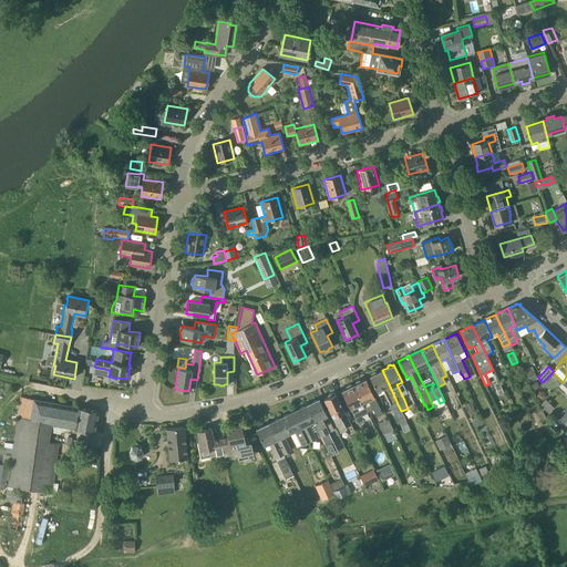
[(398,404),(397,401),(382,370),(377,373),(375,371),(371,373),(371,375),(370,375),(379,394),(385,392),(391,404),(399,422),(405,420),(401,411),(398,404)]
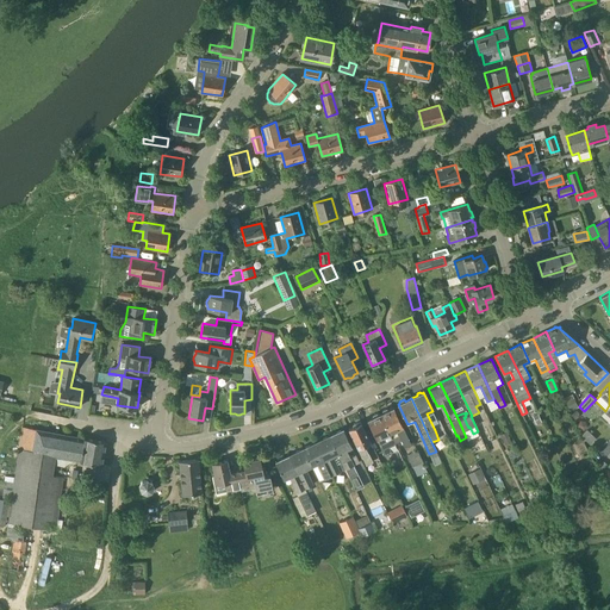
[(578,406),(574,399),(566,404),(568,411),(578,406)]
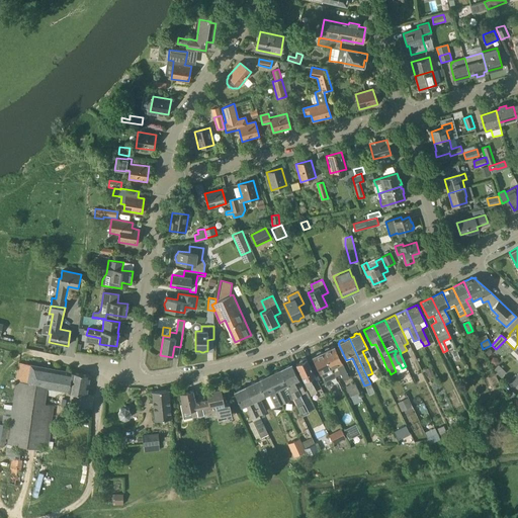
[(333,371),(338,369),(343,379),(349,377),(334,346),(330,348),(328,346),(325,348),(324,350),(324,351),(333,371)]
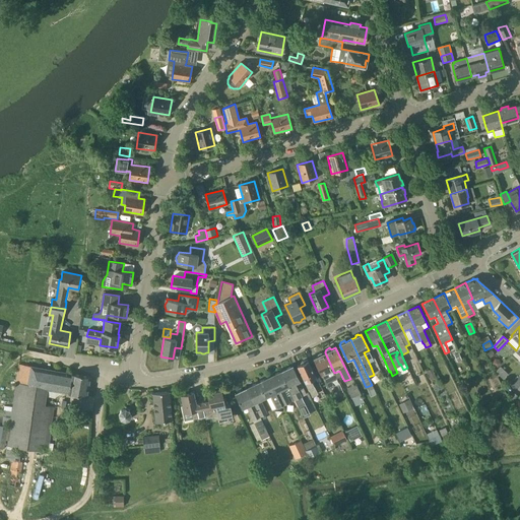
[(334,373),(325,352),(323,352),(321,351),(318,353),(317,355),(313,358),(328,388),(334,386),(331,381),(337,379),(334,373)]
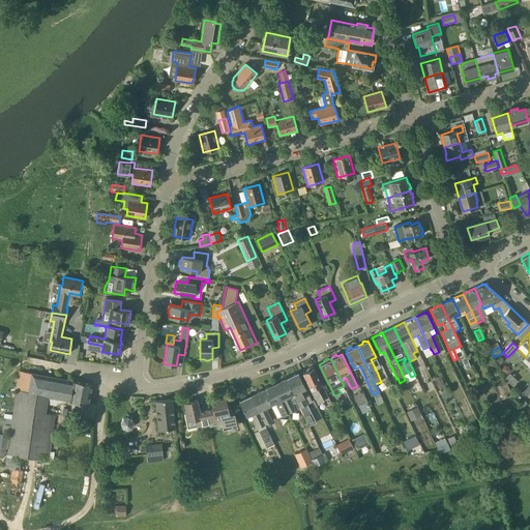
[(467,359),(463,361),(466,369),(471,366),(467,359)]
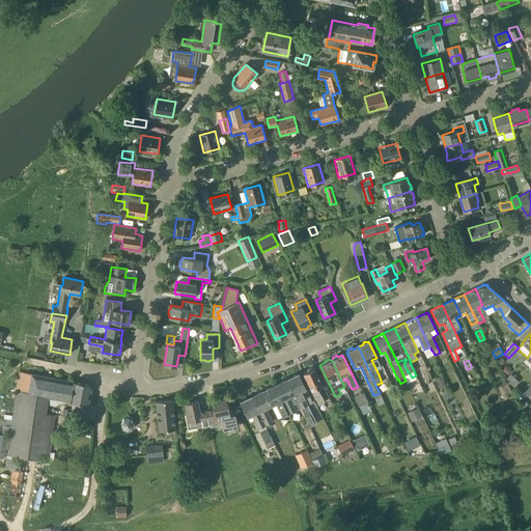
[(326,401),(319,390),(325,387),(314,367),(314,368),(313,367),(311,367),(310,368),(308,369),(307,370),(307,371),(304,373),(319,404),(326,401)]
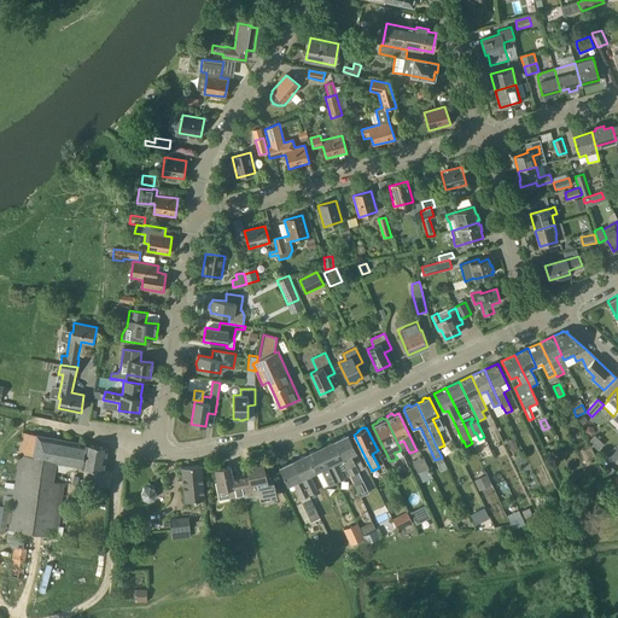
[(62,501),(64,487),(64,483),(51,482),(54,462),(104,471),(108,448),(23,432),(9,530),(6,546),(15,547),(10,577),(22,578),(27,548),(23,548),(24,536),(15,534),(15,531),(57,537),(62,501)]
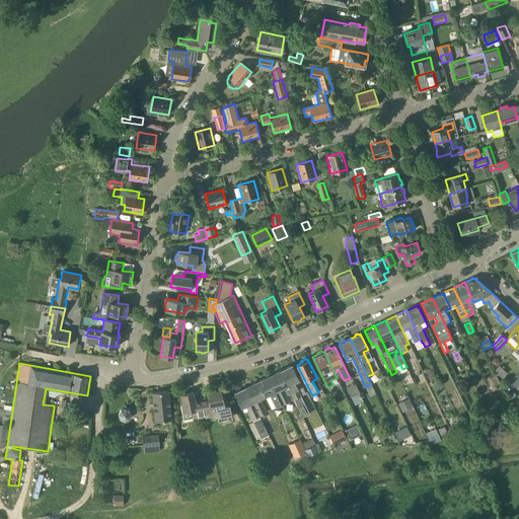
[(303,403),(300,396),(306,393),(292,365),(281,370),(288,386),(297,405),(303,403)]
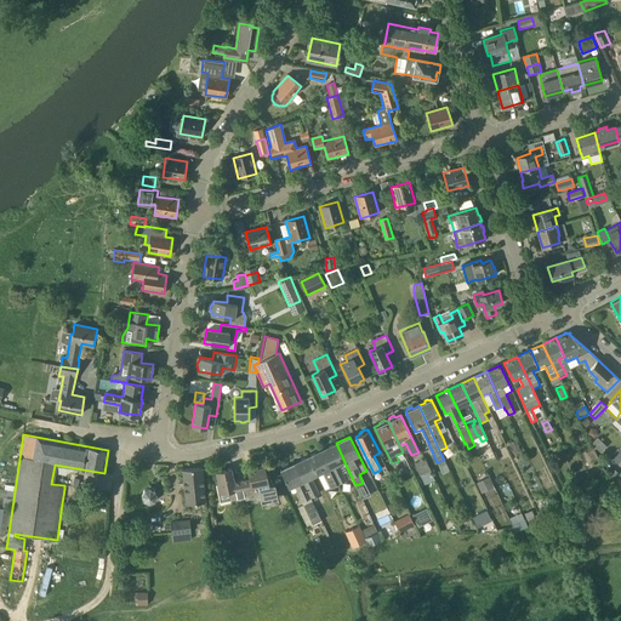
[(516,440),(508,443),(513,454),(520,450),(516,440)]
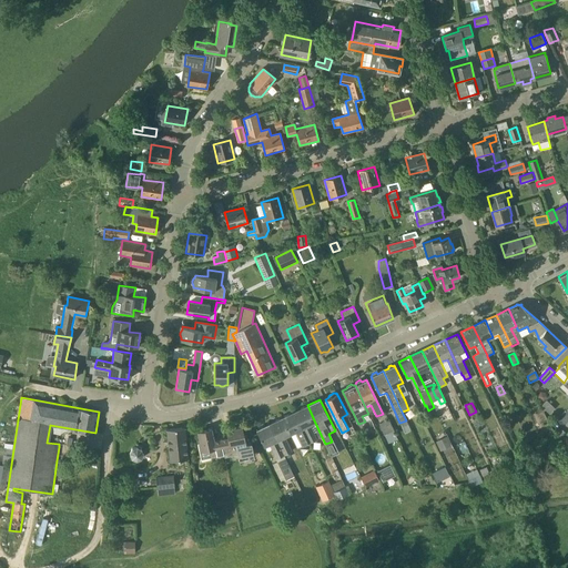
[(315,423),(307,405),(295,412),(310,443),(317,438),(311,425),(315,423)]
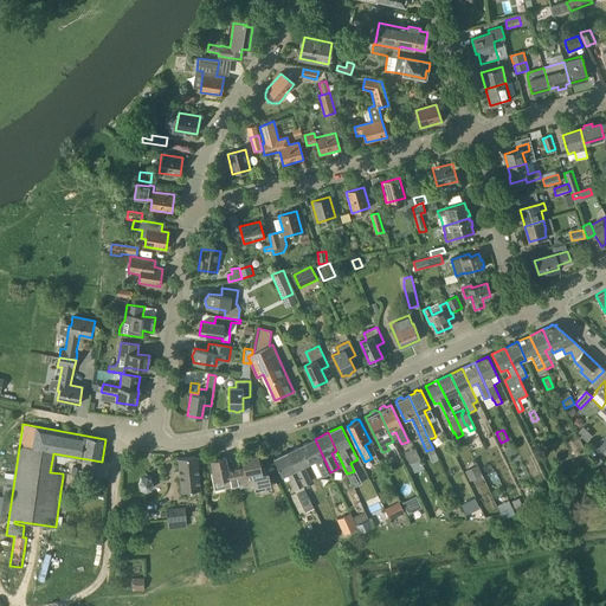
[(316,478),(330,472),(315,439),(301,445),(309,464),(316,478)]
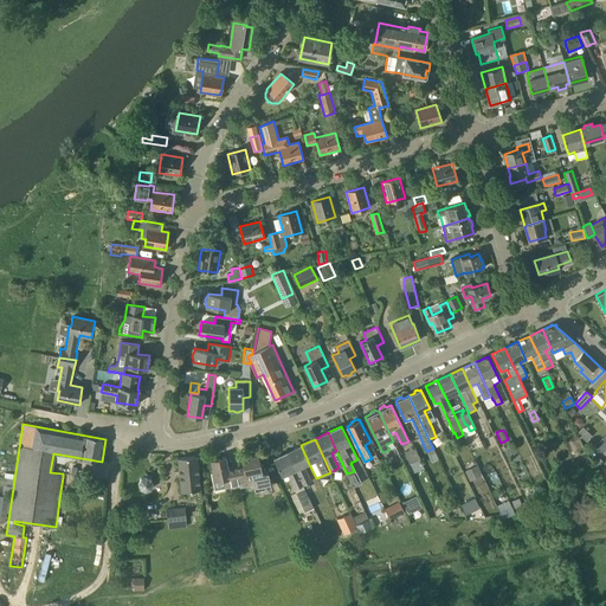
[(304,466),(309,464),(301,445),(287,452),(303,485),(311,481),(304,466)]
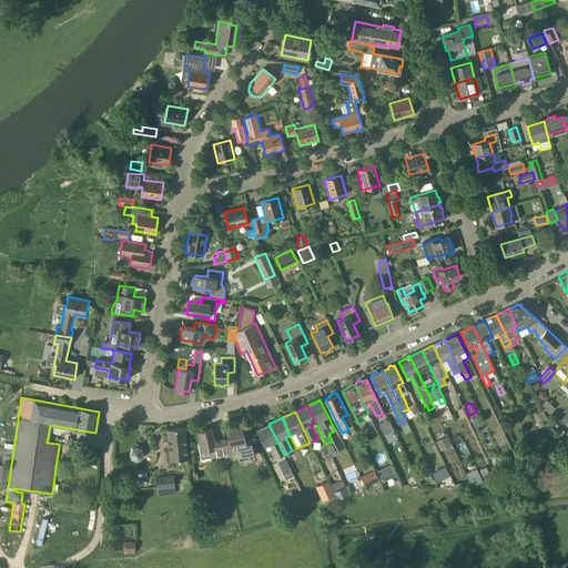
[(385,422),(379,424),(384,435),(393,430),(388,421),(385,422)]
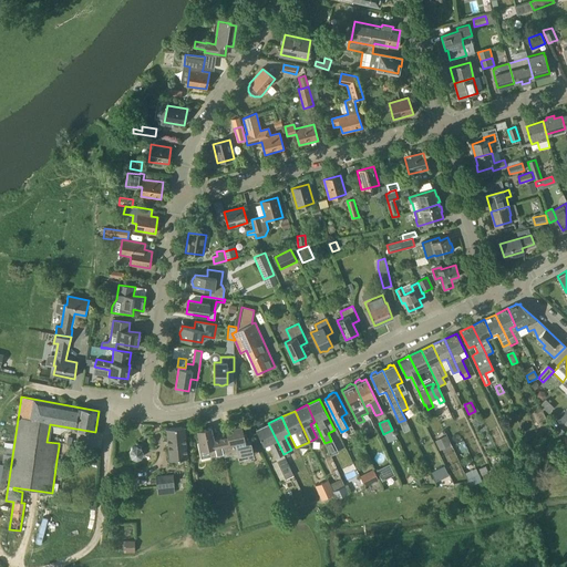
[(294,475),(284,454),(268,423),(256,429),(264,445),(269,443),(272,452),(267,454),(270,461),(275,459),(277,462),(274,464),(281,481),(280,481),(285,491),(288,488),(289,490),(296,486),(294,481),(290,482),(289,477),(294,475)]
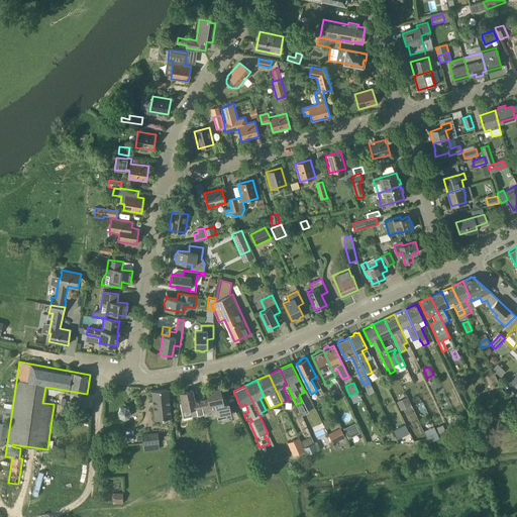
[(154,419),(172,418),(169,389),(151,391),(154,419)]
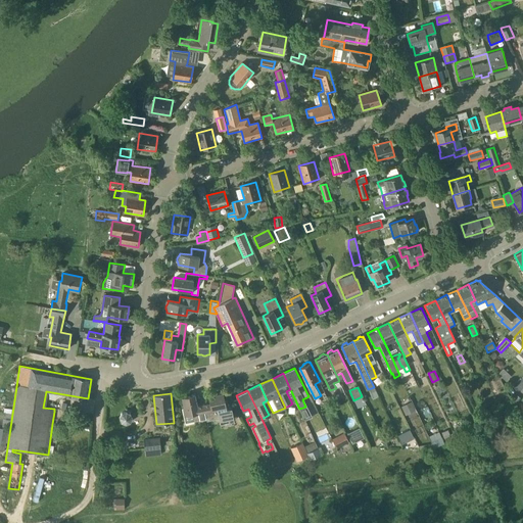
[(226,407),(228,407),(227,399),(225,400),(223,393),(208,396),(209,403),(203,405),(206,418),(206,421),(219,419),(220,421),(229,419),(226,407)]
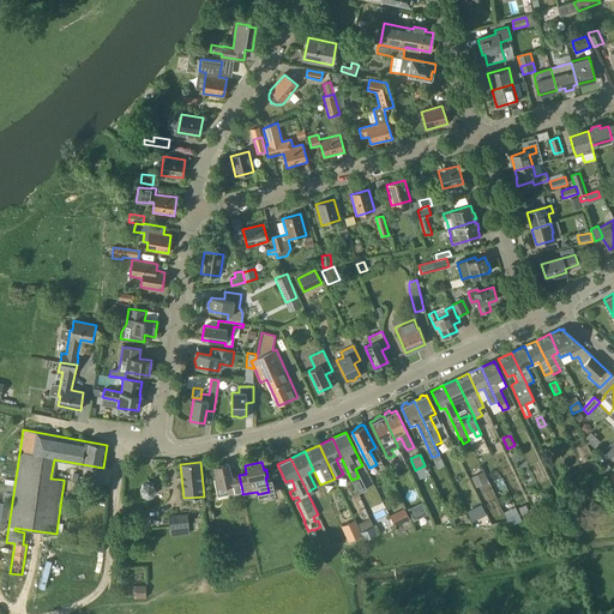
[(242,491),(239,475),(232,477),(229,463),(214,467),(216,480),(214,480),(215,486),(217,486),(218,488),(226,486),(228,494),(242,491)]
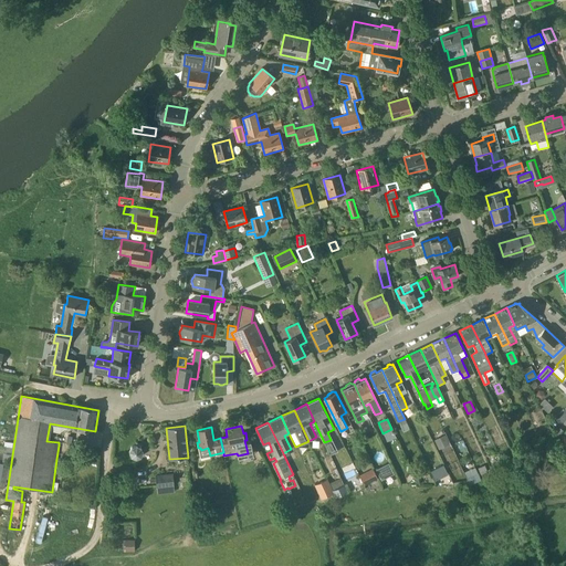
[(444,436),(435,440),(439,449),(449,444),(444,436)]
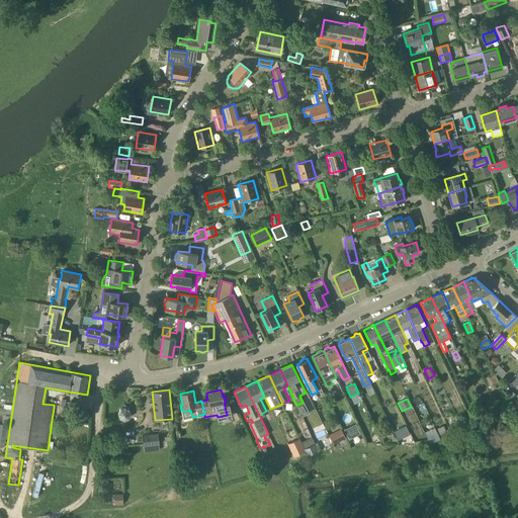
[(124,420),(128,418),(131,414),(130,410),(124,408),(120,409),(118,414),(120,418),(124,420)]
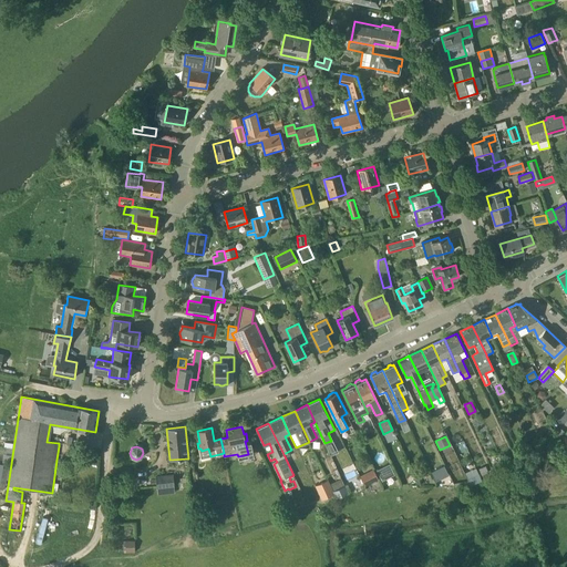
[(390,463),(377,468),(382,480),(394,474),(390,463)]
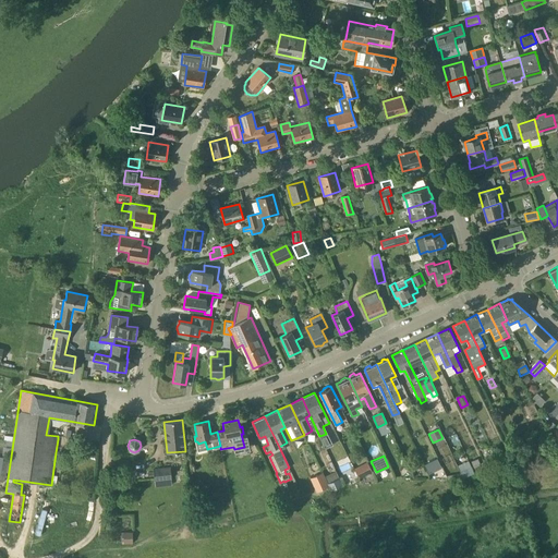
[(459,463),(463,476),(474,473),(469,460),(459,463)]
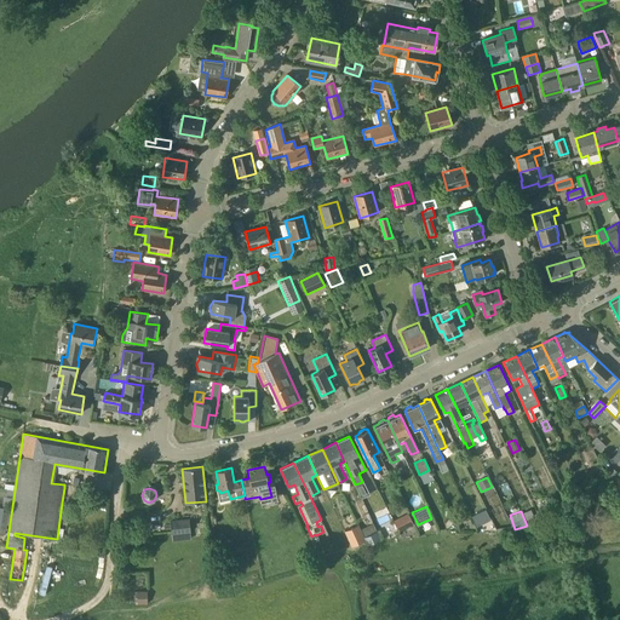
[(409,514),(394,521),(399,532),(414,524),(409,514)]
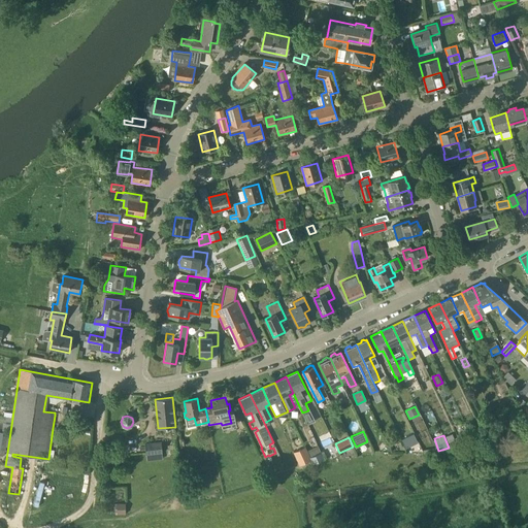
[(145,454),(162,452),(161,441),(144,443),(145,454)]
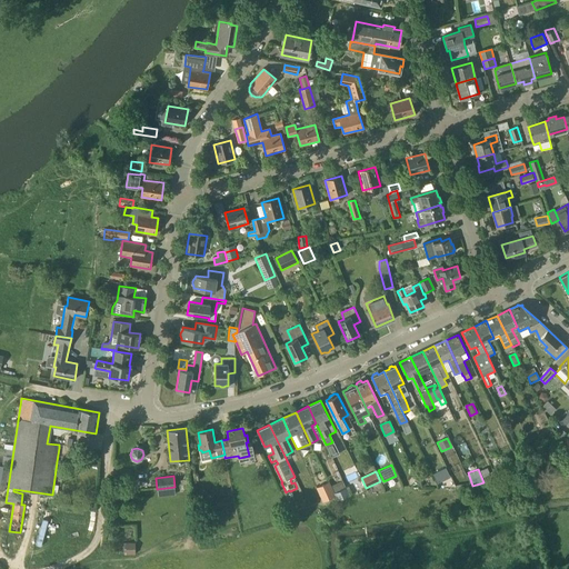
[(342,498),(349,495),(343,481),(337,485),(342,498)]
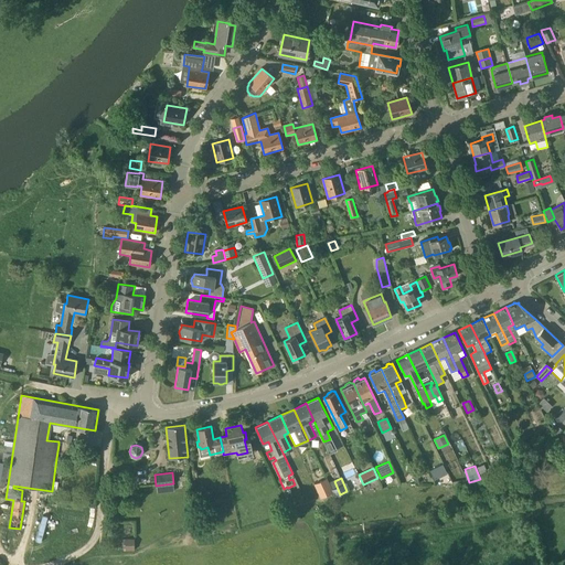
[(329,483),(320,487),(324,497),(332,492),(329,483)]
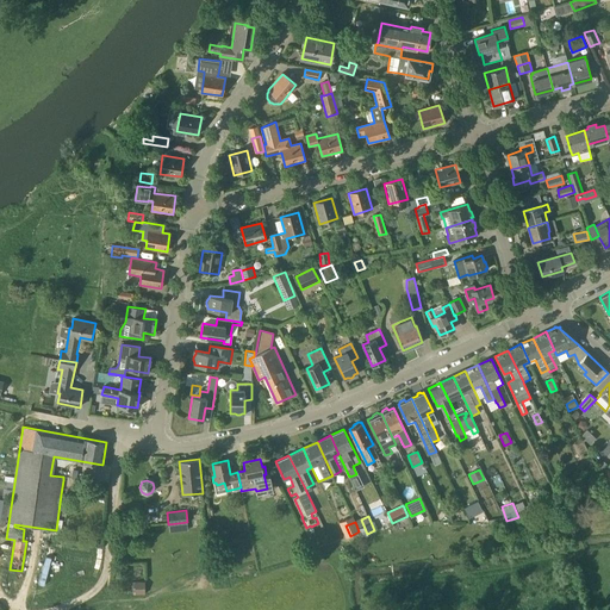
[(43,583),(51,558),(47,556),(38,582),(43,583)]
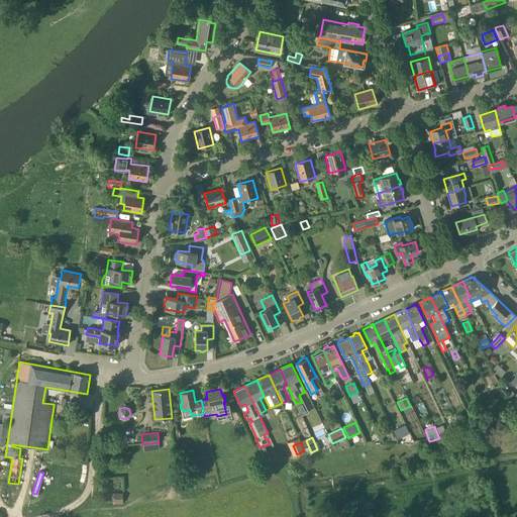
[(112,493),(112,503),(123,503),(122,493),(112,493)]
